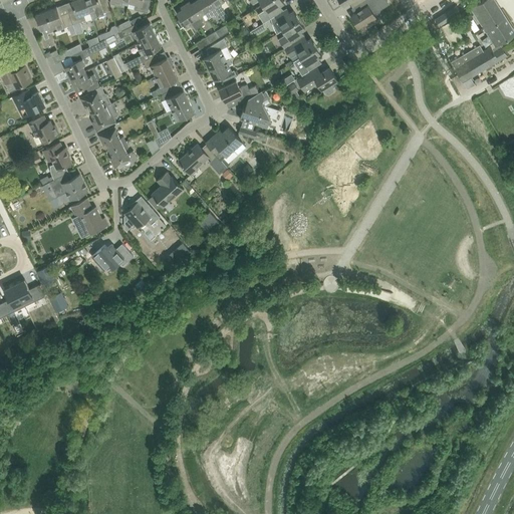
[(71,0),(75,9),(68,11),(73,23),(75,30),(76,32),(83,30),(80,21),(85,19),(86,21),(92,18),(85,0),(71,0)]
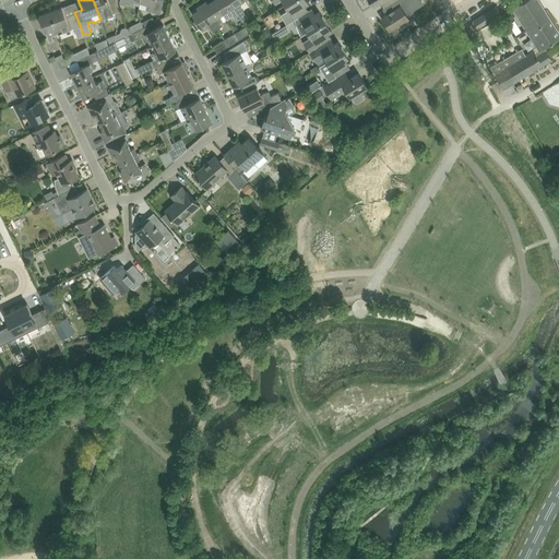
[(93,0),(100,20),(107,18),(106,15),(113,13),(114,15),(116,14),(117,16),(121,14),(116,0),(108,0),(107,0),(93,0)]
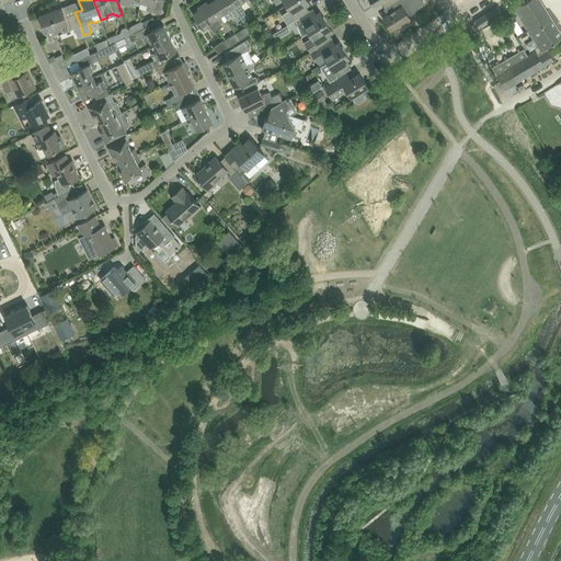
[(119,0),(119,2),(126,4),(126,6),(127,8),(128,9),(130,9),(132,8),(134,0),(137,0),(141,1),(140,0),(119,0)]
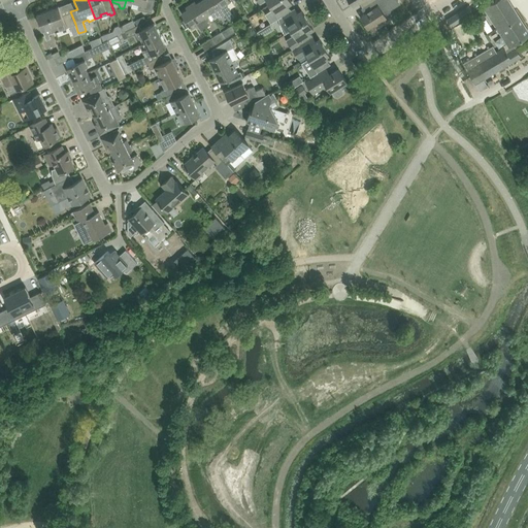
[(131,7),(138,8),(152,11),(154,0),(132,0),(133,1),(131,7)]
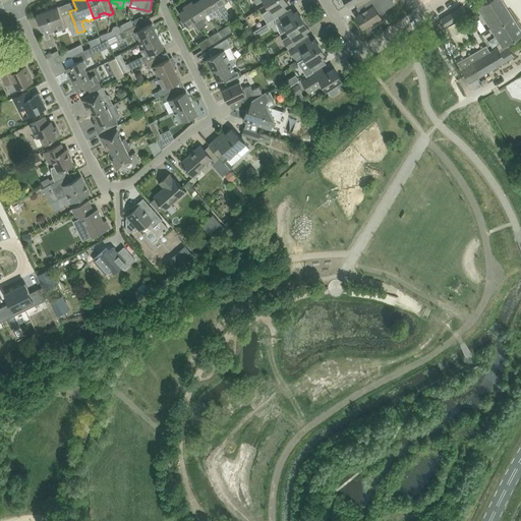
[(201,15),(207,12),(198,0),(197,0),(193,3),(192,0),(187,3),(203,26),(207,23),(201,15)]
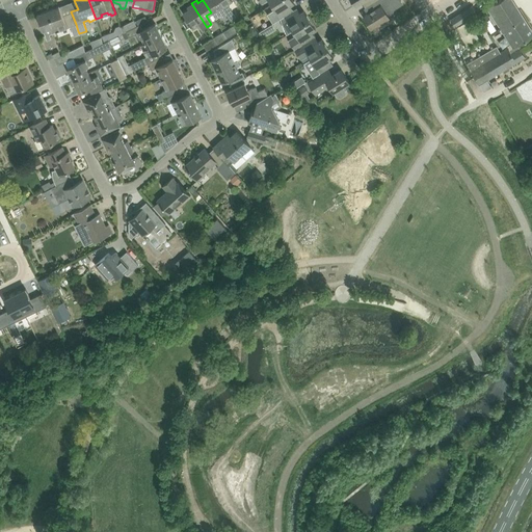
[(222,18),(227,15),(217,0),(203,0),(211,12),(212,12),(216,18),(221,15),(222,18)]
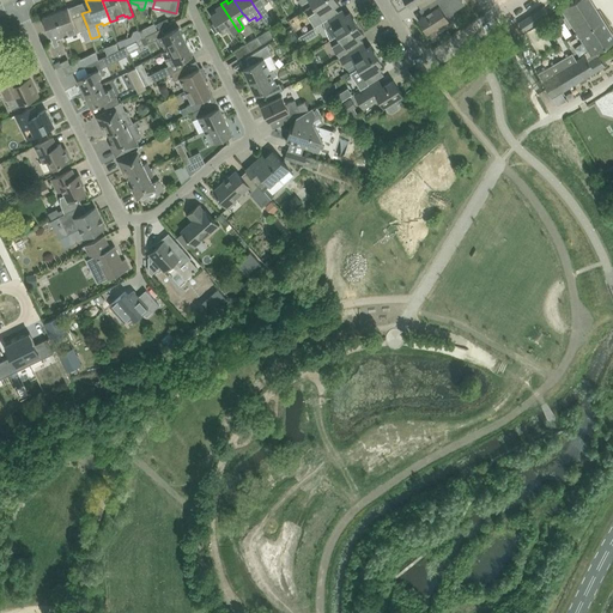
[(250,0),(261,17),(262,17),(266,23),(272,19),(261,4),(266,0),(250,0)]
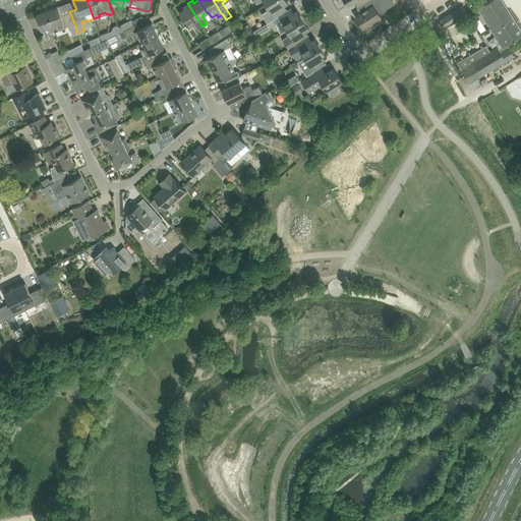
[(271,0),(266,4),(275,17),(287,9),(284,5),(288,2),(286,0),(271,0)]
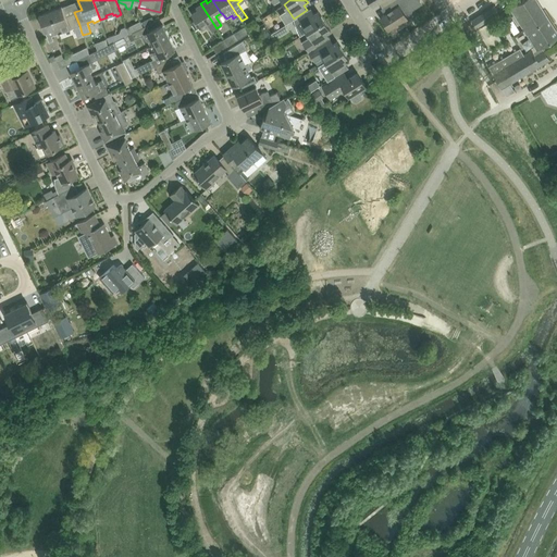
[(411,10),(421,3),(418,0),(394,0),(388,3),(392,10),(381,16),(388,29),(397,24),(399,28),(409,22),(407,17),(411,15),(410,14),(411,10)]
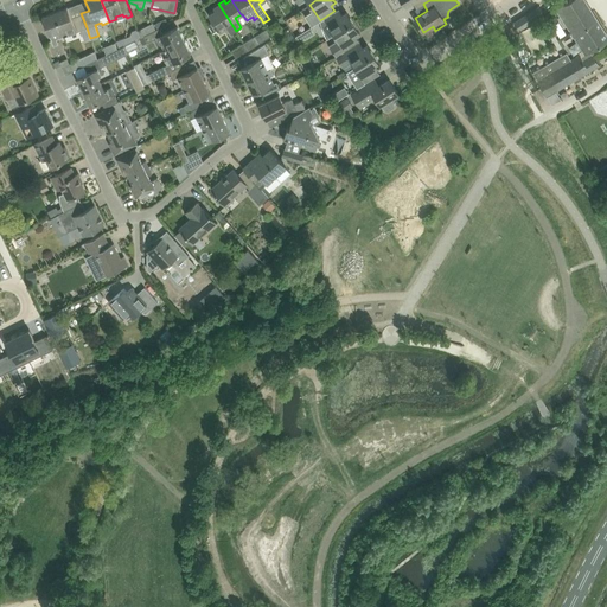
[(606,39),(606,34),(585,0),(569,0),(556,8),(561,17),(566,13),(589,51),(590,51),(606,39)]
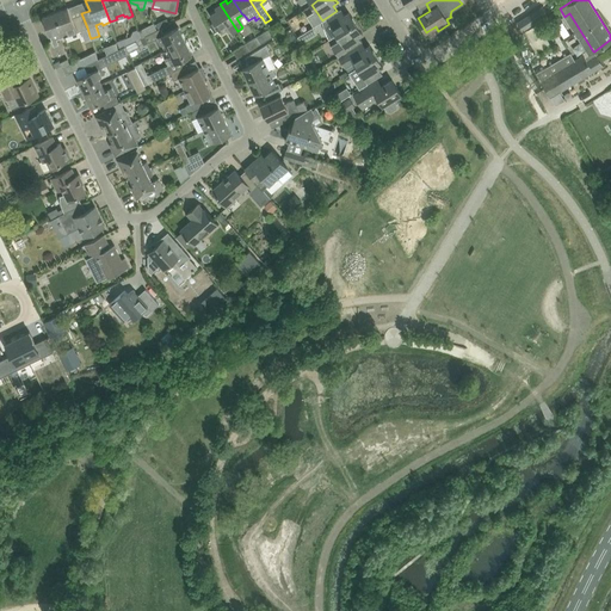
[(233,35),(238,31),(220,4),(215,7),(217,10),(210,13),(215,20),(209,25),(214,32),(227,25),(233,35)]
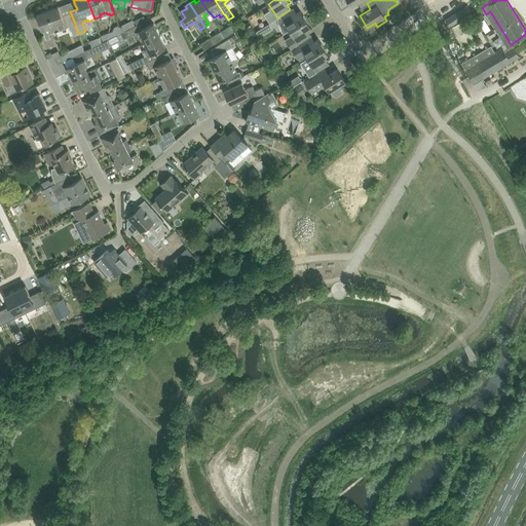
[(58,5),(47,9),(53,26),(54,31),(70,26),(73,32),(77,31),(75,24),(70,11),(62,14),(58,5)]
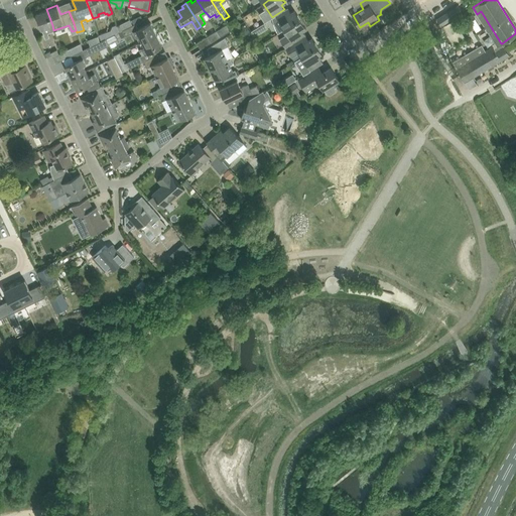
[(455,16),(462,12),(458,5),(450,10),(455,16)]
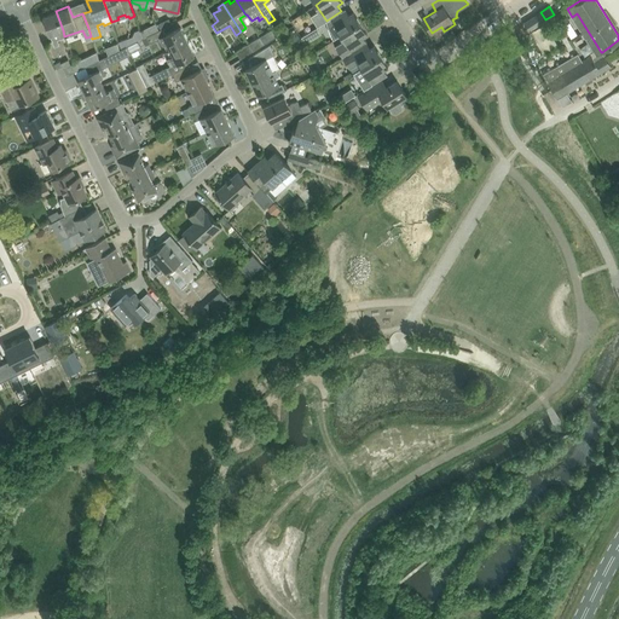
[(333,40),(340,35),(360,23),(353,12),(348,15),(345,9),(341,11),(327,21),(333,40)]
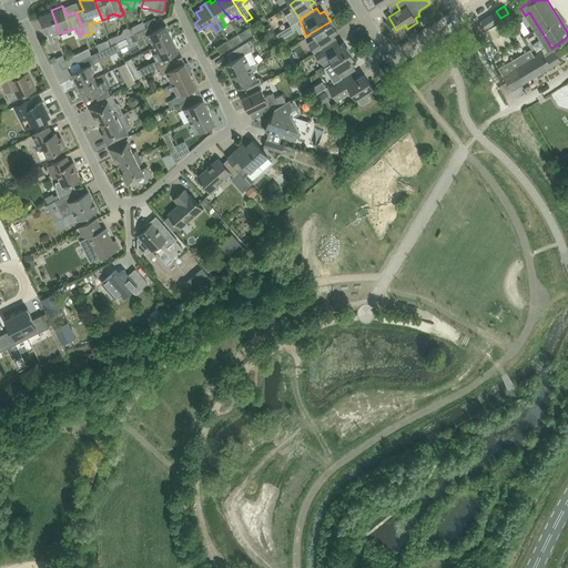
[(50,42),(54,40),(53,36),(59,33),(58,28),(51,10),(40,14),(50,42)]
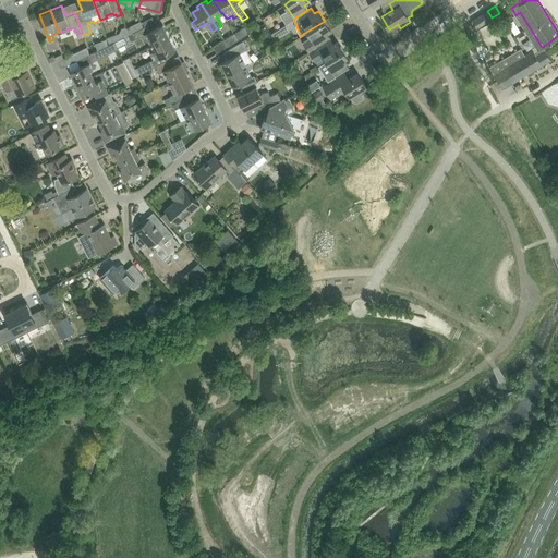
[(308,51),(330,38),(327,33),(331,31),(325,21),(306,32),(311,37),(303,41),(308,51)]
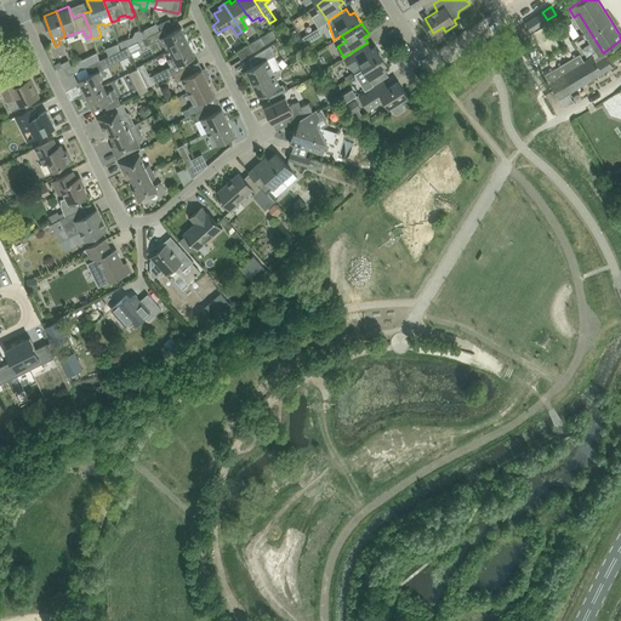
[(161,46),(165,44),(169,51),(188,41),(181,27),(166,34),(164,28),(153,34),(152,34),(147,36),(151,44),(158,40),(161,46)]
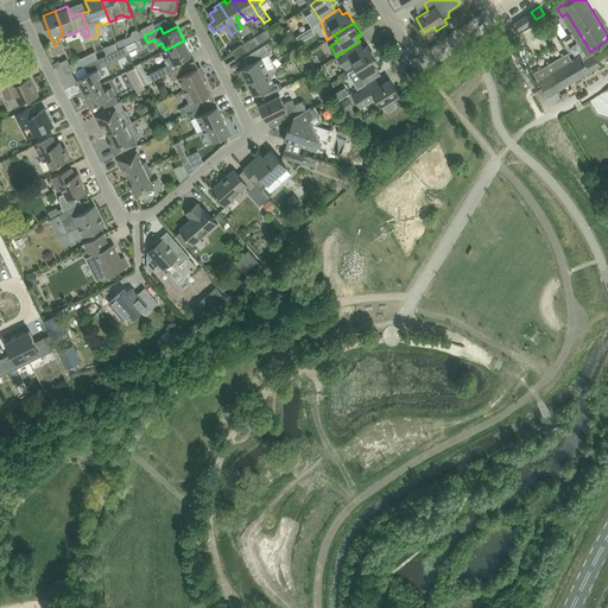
[(145,27),(138,30),(141,37),(144,36),(149,33),(145,27)]
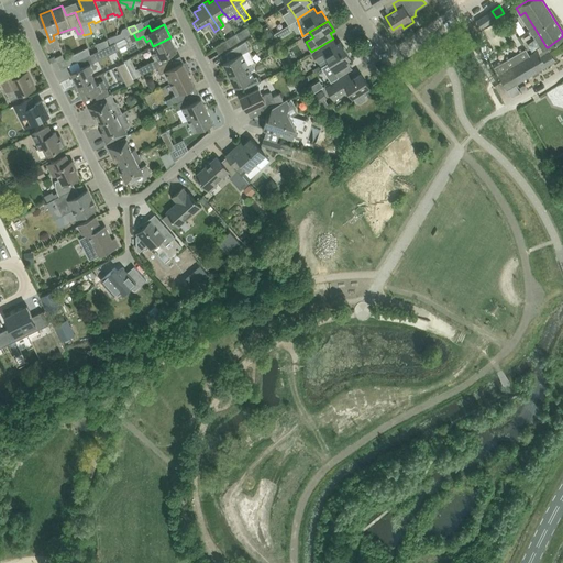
[(241,40),(251,33),(247,26),(236,33),(241,40)]
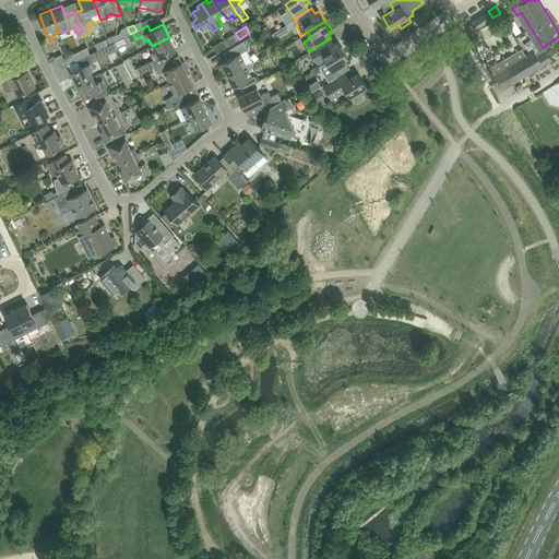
[(266,27),(261,31),(265,36),(271,33),(266,27)]
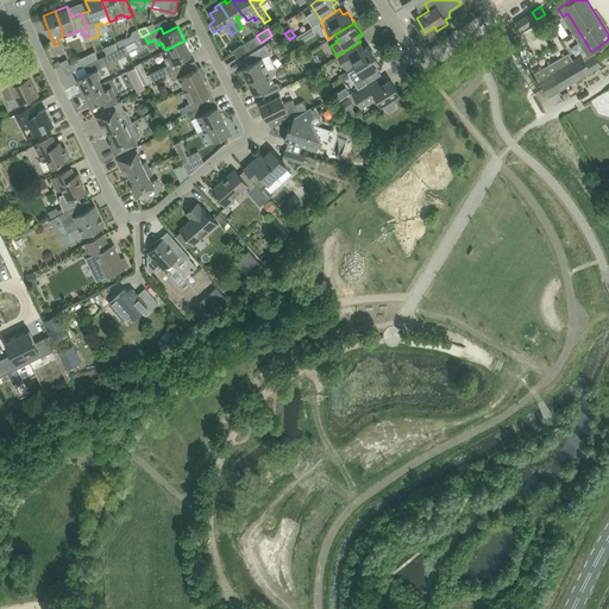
[(308,38),(305,31),(296,36),(301,43),(308,38)]
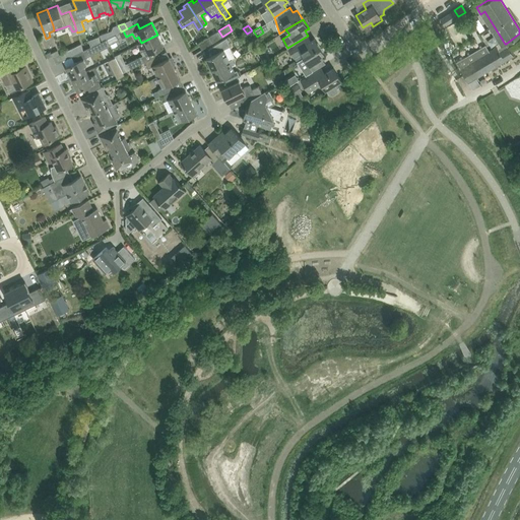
[(218,30),(208,37),(212,43),(222,37),(218,30)]
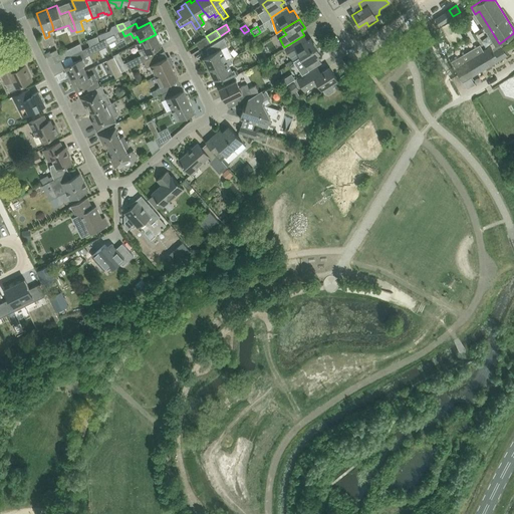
[(142,55),(152,49),(161,45),(156,34),(140,42),(142,47),(139,49),(142,55)]
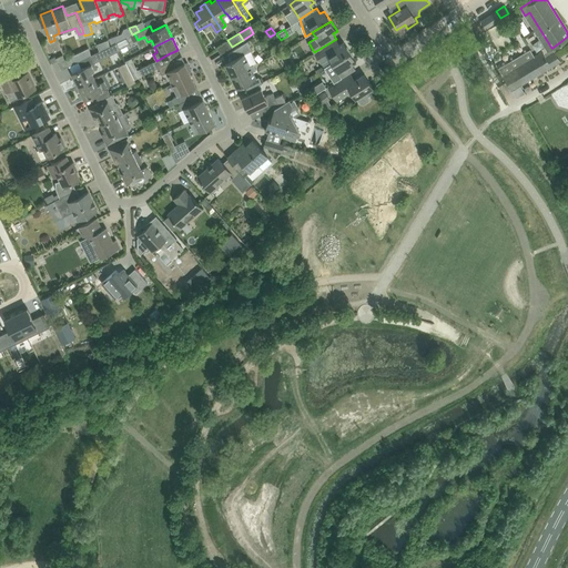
[(328,57),(332,62),(350,51),(344,41),(340,43),(336,39),(314,52),(321,62),(325,60),(328,57)]
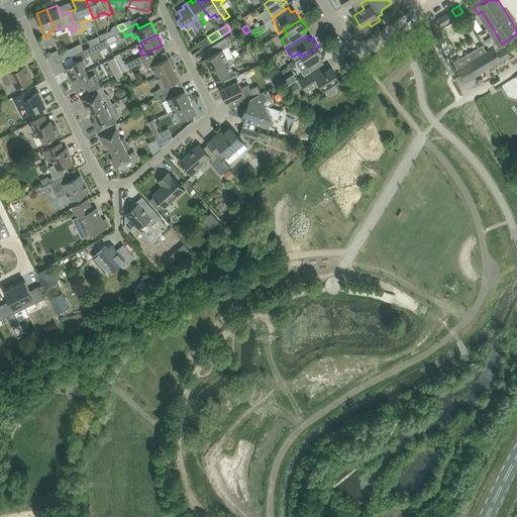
[(201,48),(211,42),(207,36),(197,42),(201,48)]
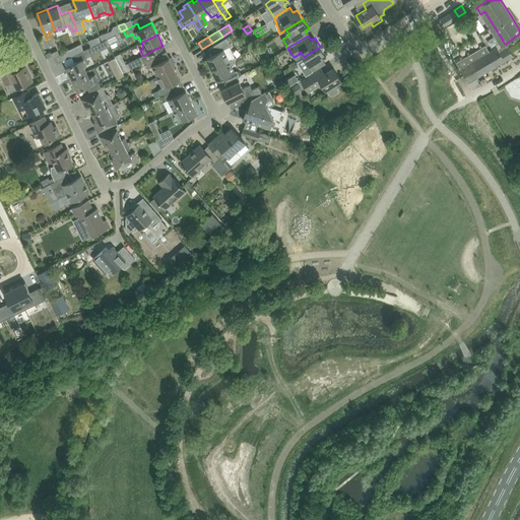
[(230,45),(226,38),(208,49),(211,55),(206,58),(211,69),(229,60),(232,59),(232,58),(235,57),(230,46),(230,45)]
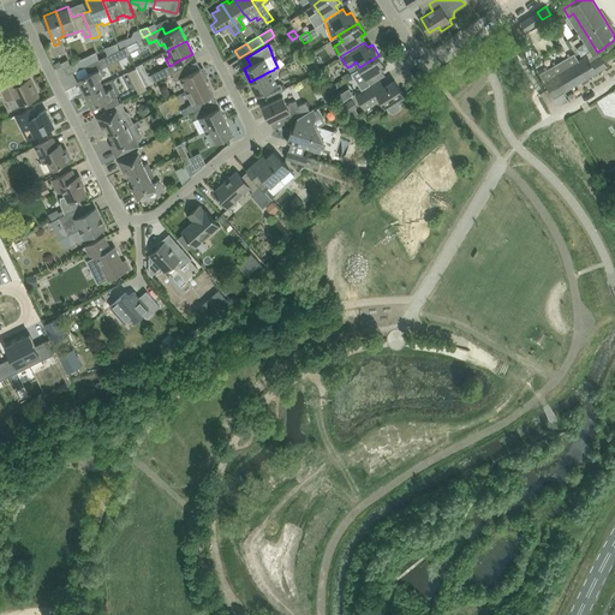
[(597,52),(589,57),(597,72),(607,66),(598,52),(597,52)]
